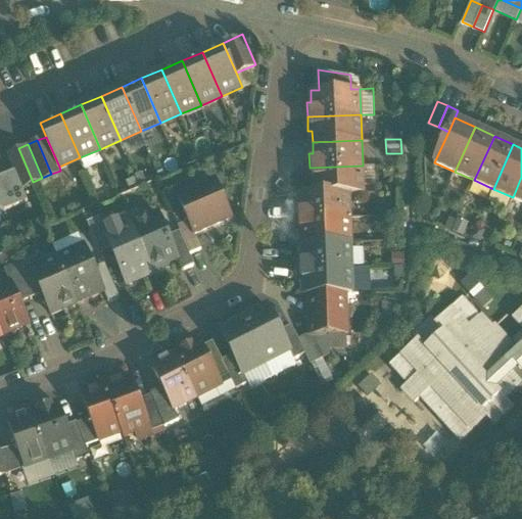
[(24,187),(33,182),(18,148),(8,152),(15,168),(24,187)]
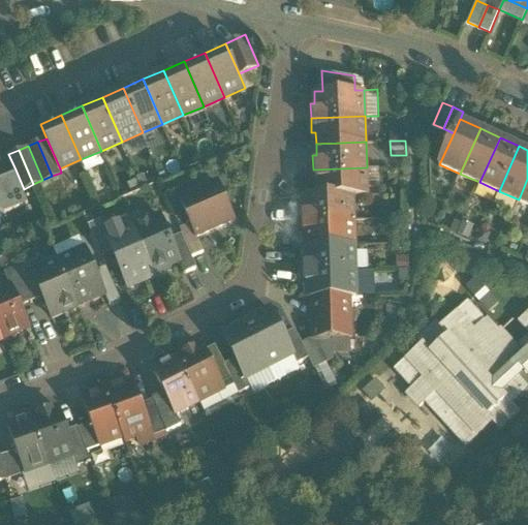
[(317,183),(317,194),(353,193),(368,193),(367,167),(313,170),(313,183),(317,183)]
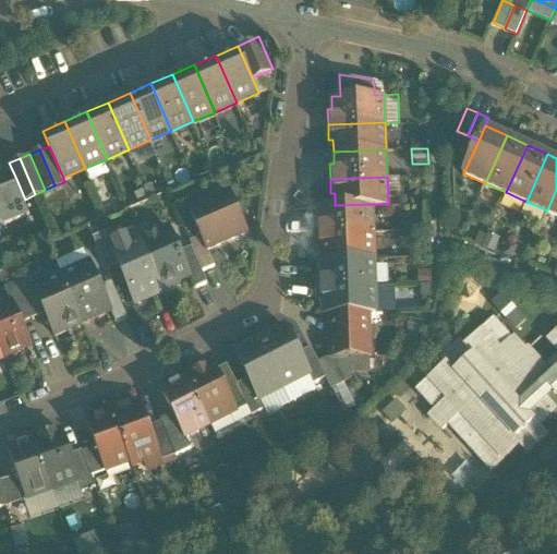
[(0,185),(0,218),(5,221),(29,212),(25,200),(16,179),(0,185)]
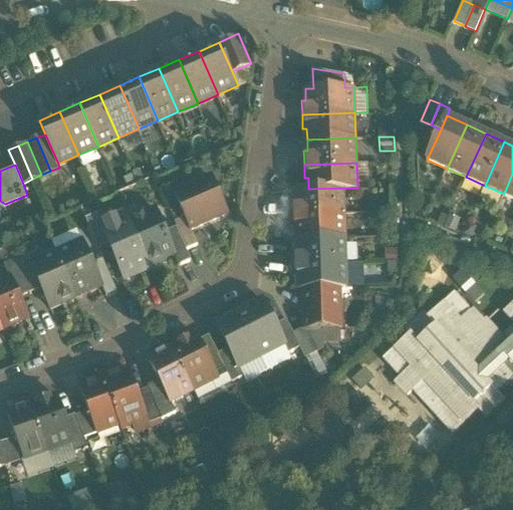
[(512,174),(504,194),(512,198),(512,174)]
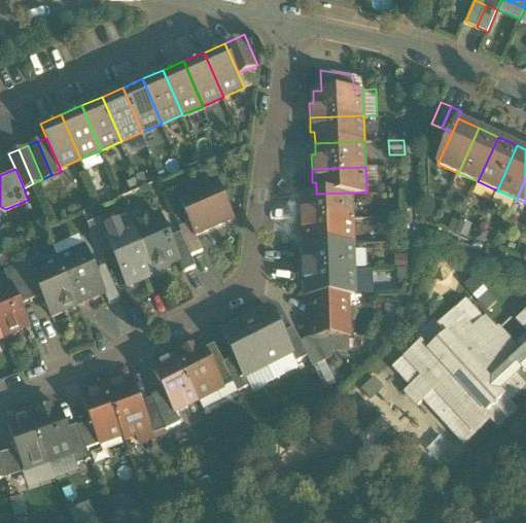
[(190,221),(197,234),(234,218),(218,183),(196,193),(195,190),(180,197),(190,221)]
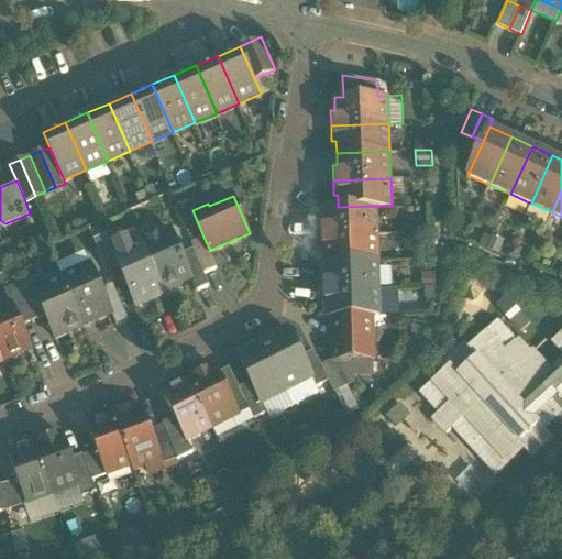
[(319,220),(320,236),(377,233),(376,206),(338,207),(323,208),(323,220),(319,220)]
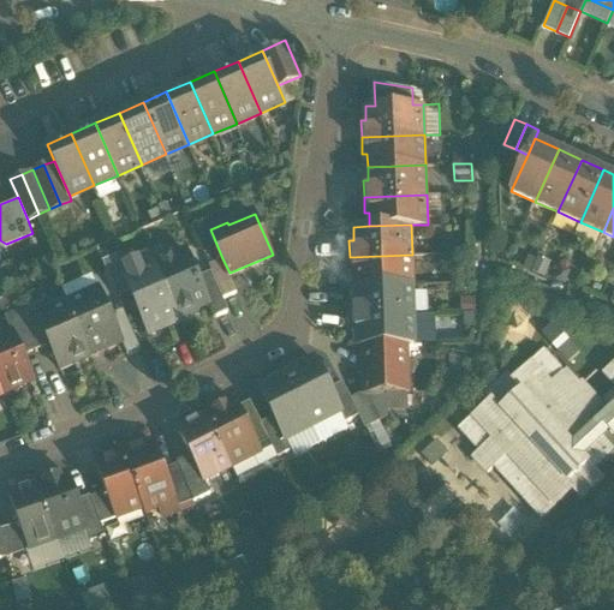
[(156,263),(179,316),(209,304),(210,303),(200,276),(188,250),(156,263)]
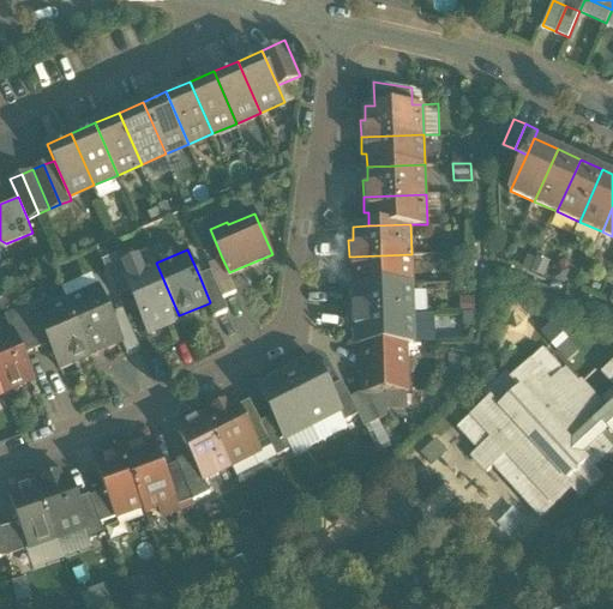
[(179,315),(156,263),(152,253),(122,265),(121,266),(131,288),(149,331),(180,318),(179,315)]
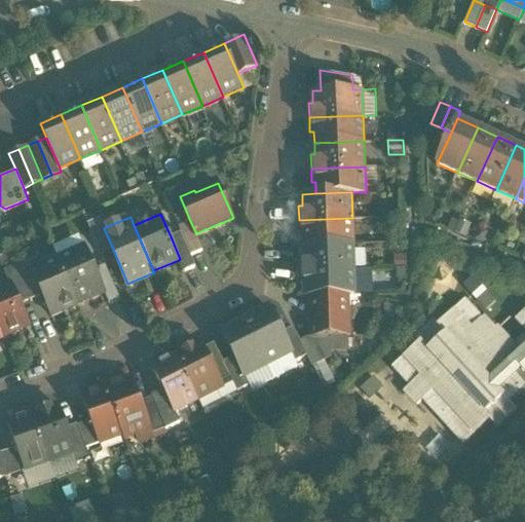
[(104,228),(105,227),(101,218),(88,223),(101,252),(112,247),(104,228)]
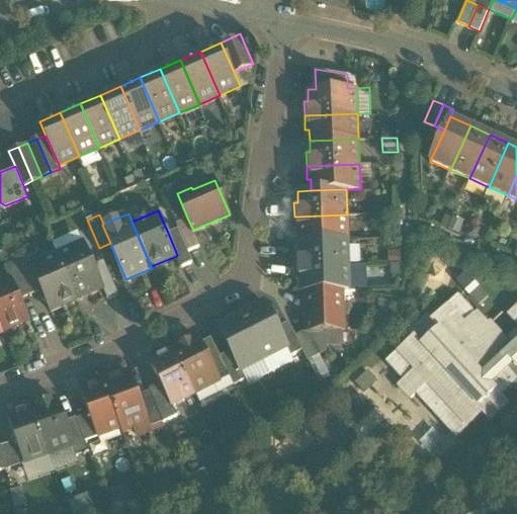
[(298,230),(298,241),(348,240),(347,215),(294,217),(294,230),(298,230)]
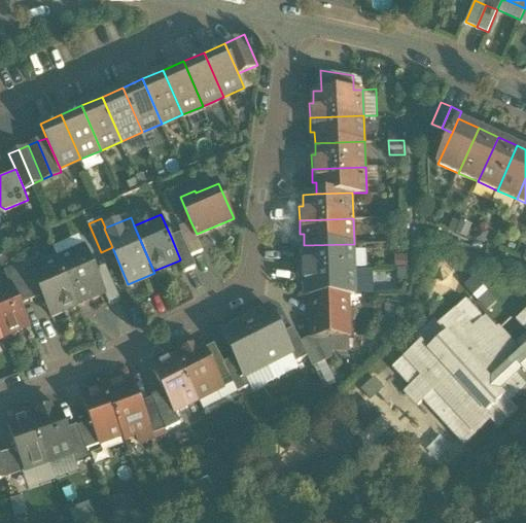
[(182,232),(191,254),(203,250),(197,234),(190,221),(179,227),(182,232)]
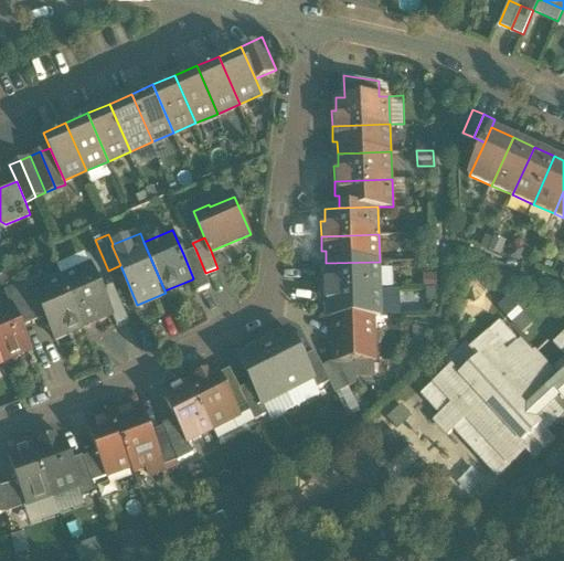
[(192,279),(198,292),(211,285),(205,273),(195,249),(183,254),(193,278),(192,279)]
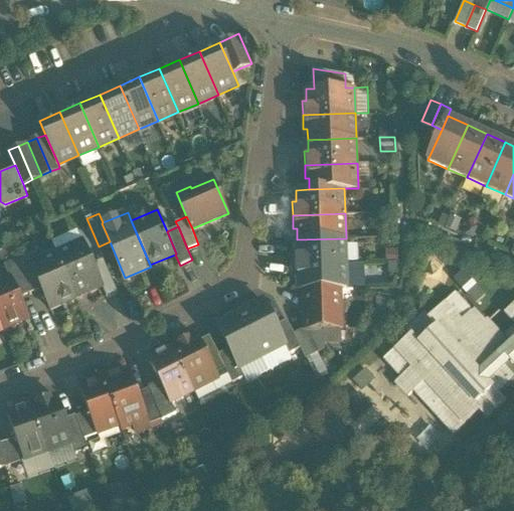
[(294,251),(294,265),(347,263),(347,261),(346,243),(346,238),(297,239),(298,250),(294,251)]
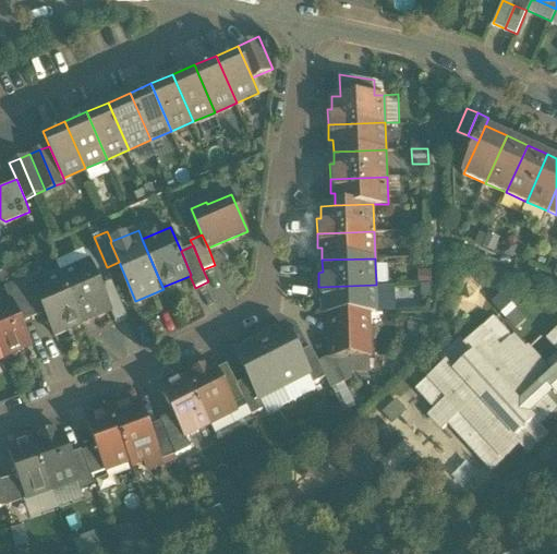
[(62,274),(83,322),(111,310),(100,286),(91,262),(62,274)]
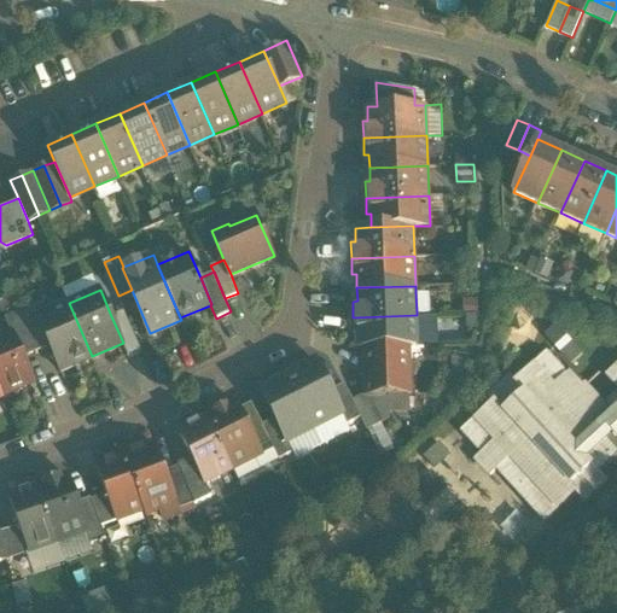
[(430,292),(415,292),(417,313),(431,313),(430,292)]
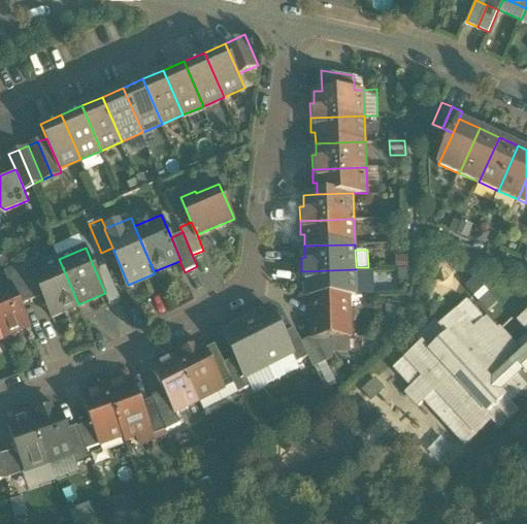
[(18,266),(32,300),(43,295),(32,270),(37,268),(34,259),(18,266)]
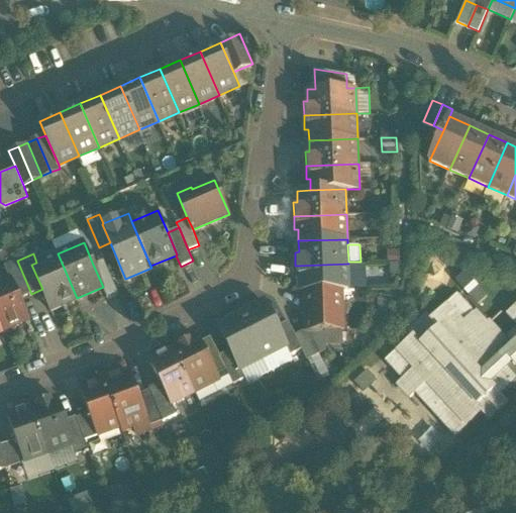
[(50,309),(77,298),(58,253),(36,263),(31,265),(42,289),(50,309)]
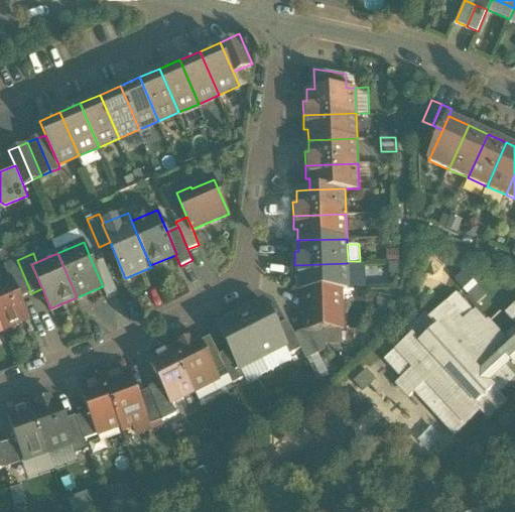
[(103,286),(107,296),(118,292),(104,259),(93,264),(103,286)]
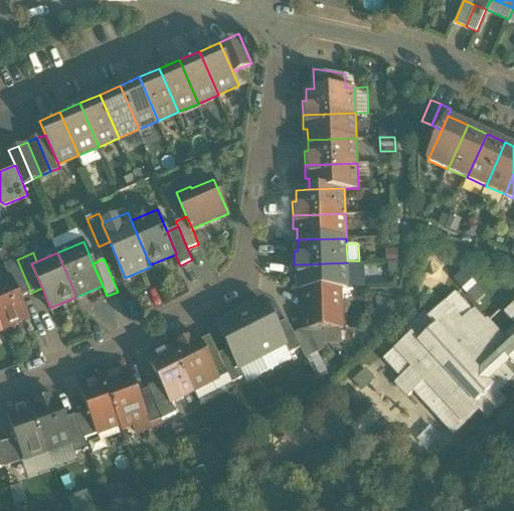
[(31,293),(17,260),(6,265),(12,279),(20,298),(31,293)]
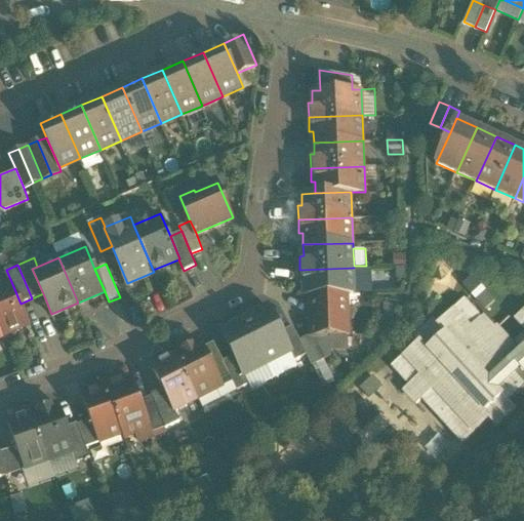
[(305,295),(311,295),(347,294),(355,293),(354,268),(299,270),(300,284),(305,284),(305,295)]
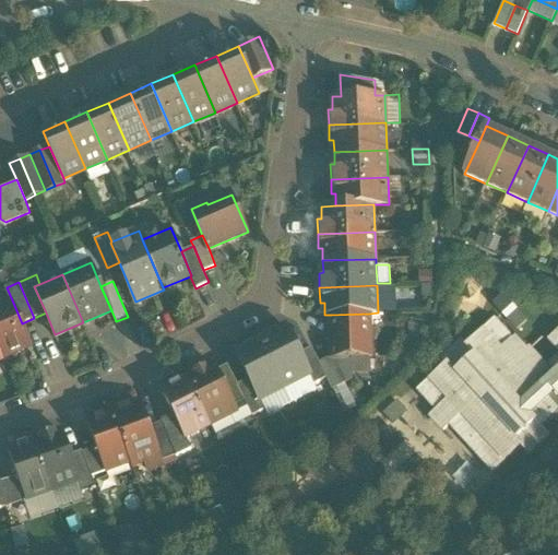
[(510,300),(500,310),(515,326),(525,317),(510,300)]
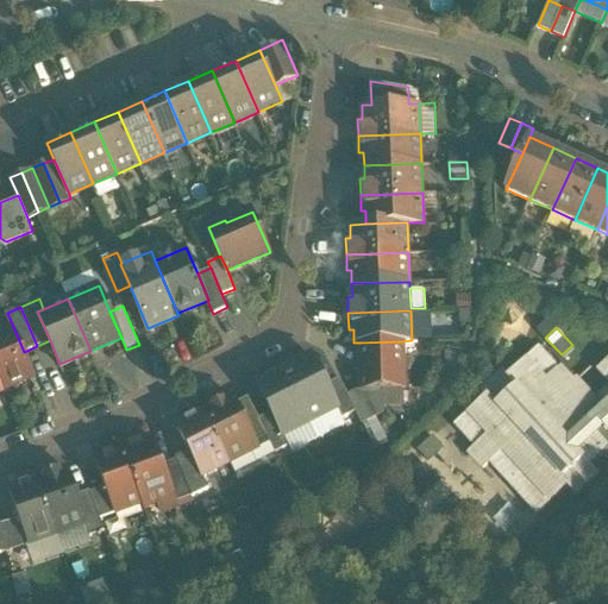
[(0,334),(0,381),(4,389),(35,376),(24,352),(14,329),(0,334)]
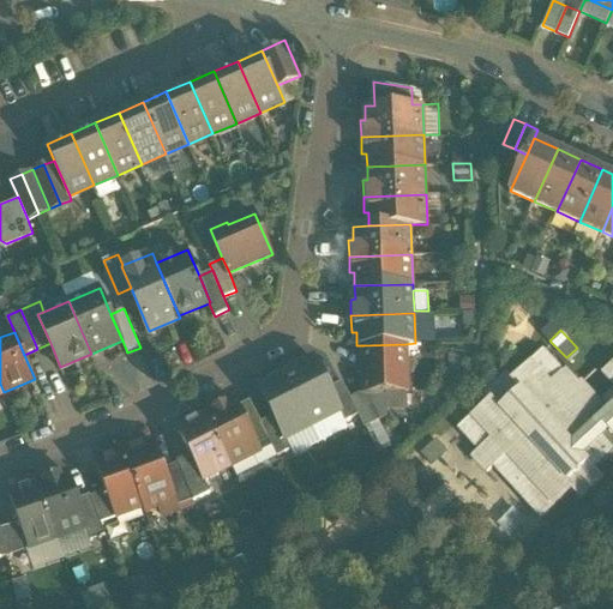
[(406,344),(364,345),(366,391),(386,391),(407,390),(406,344)]
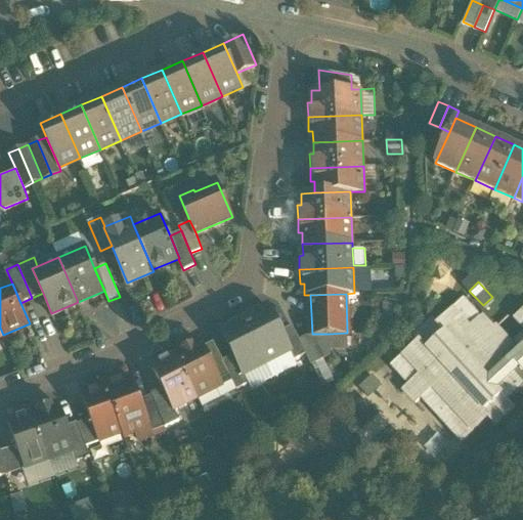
[(522,380),(507,362),(504,365),(498,359),(514,345),(512,343),(495,326),(493,328),(482,315),(479,318),(463,301),(438,323),(433,318),(415,336),(419,340),(394,363),(411,381),(403,389),(416,402),(424,395),(440,414),(450,404),(455,409),(445,419),(464,438),(488,416),(495,424),(514,406),(507,399),(522,385),(522,380)]
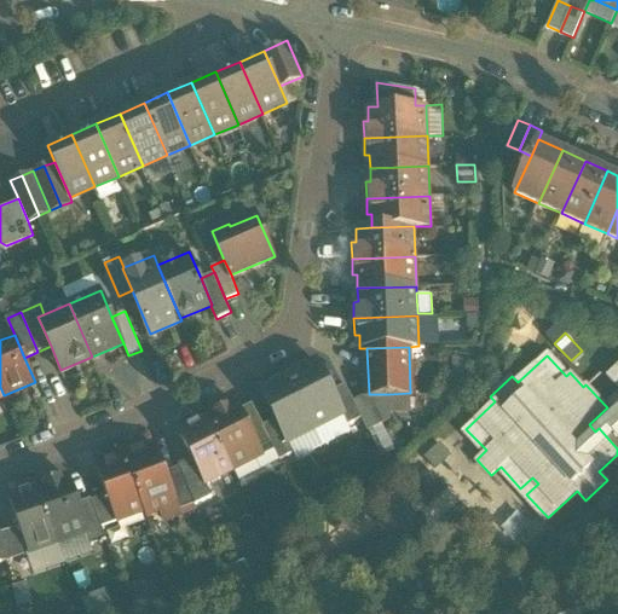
[(295,368),(288,371),(316,428),(344,413),(345,413),(333,391),(318,361),(298,371),(295,368)]
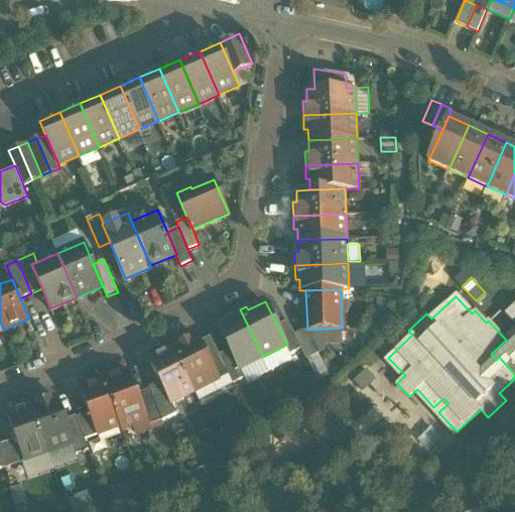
[(514,331),(506,340),(491,354),(496,360),(499,357),(514,374),(514,304),(508,312),(514,320),(514,331)]
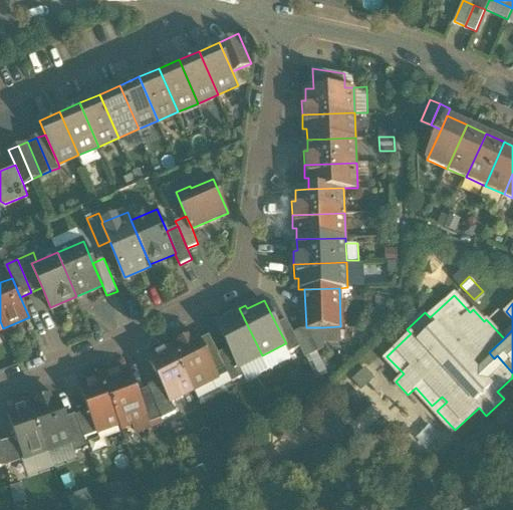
[(262,355),(239,308),(232,311),(234,315),(218,324),(229,347),(239,366),(240,366),(262,355)]
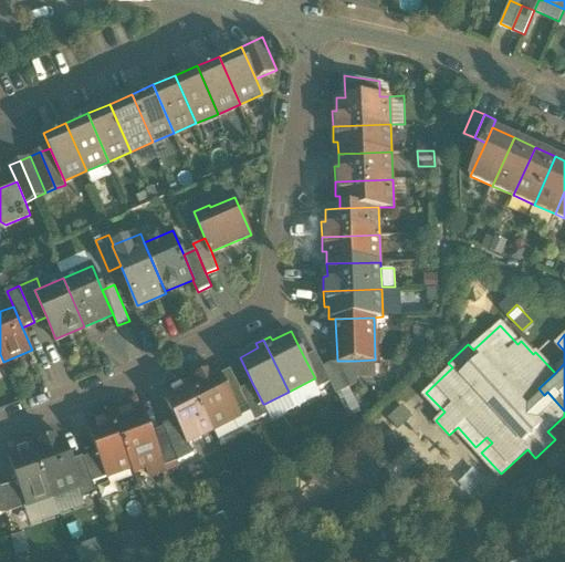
[(318,388),(332,382),(324,367),(316,351),(304,357),(315,378),(314,378),(318,388)]
